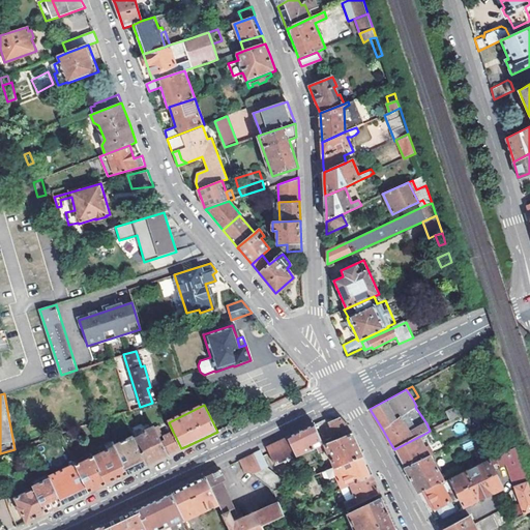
[(447,411),(450,419),(460,415),(455,407),(447,411)]
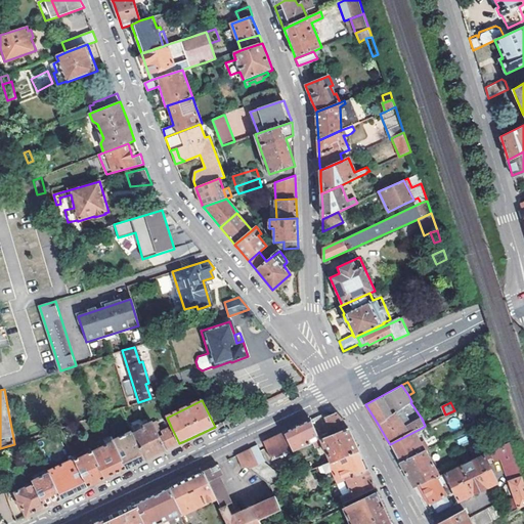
[(328,411),(311,420),(321,441),(349,428),(346,424),(338,415),(336,412),(328,411)]
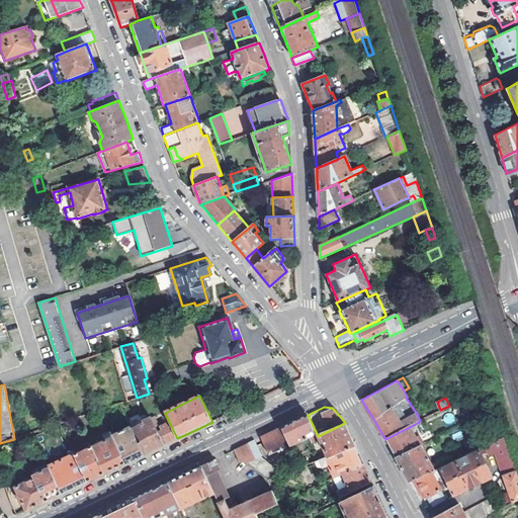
[(286,425),(281,427),(290,447),(311,439),(318,436),(308,415),(286,425)]
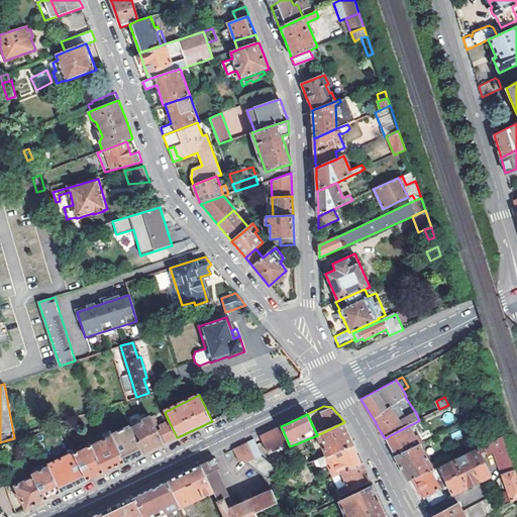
[(148,451),(177,437),(169,421),(160,425),(158,420),(152,422),(149,416),(139,421),(140,424),(130,428),(143,453),(148,451)]
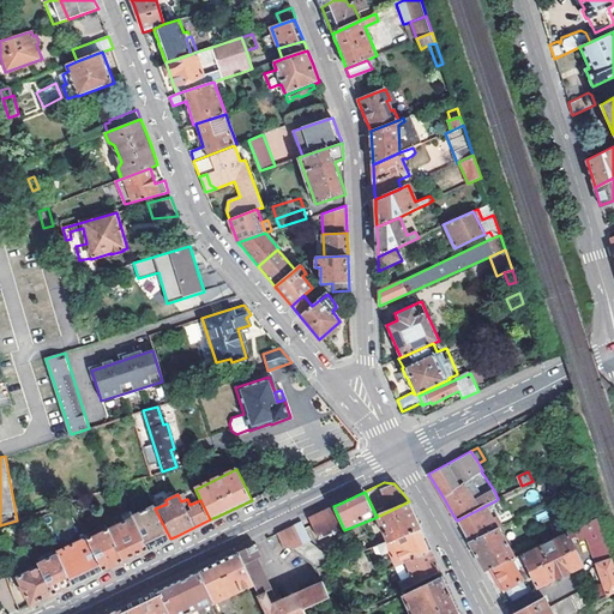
[(419,523),(409,501),(377,517),(368,521),(371,525),(379,522),(386,537),(378,542),(379,545),(421,528),(419,523)]
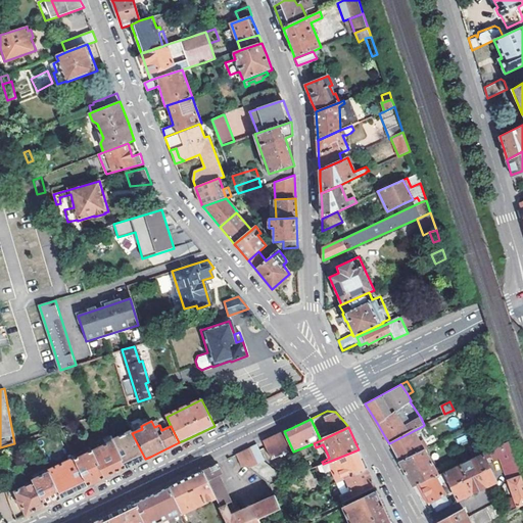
[(399,461),(399,462),(424,449),(420,442),(427,438),(421,427),(389,443),(390,443),(397,455),(396,456),(397,456),(398,458),(400,461),(399,461)]
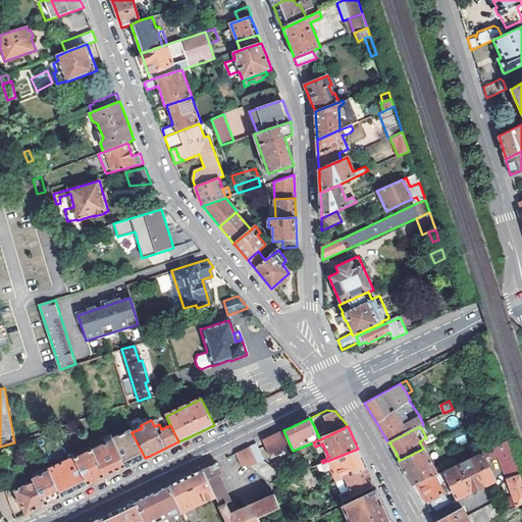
[(145,458),(132,432),(131,430),(112,439),(112,440),(125,467),(129,465),(145,458)]
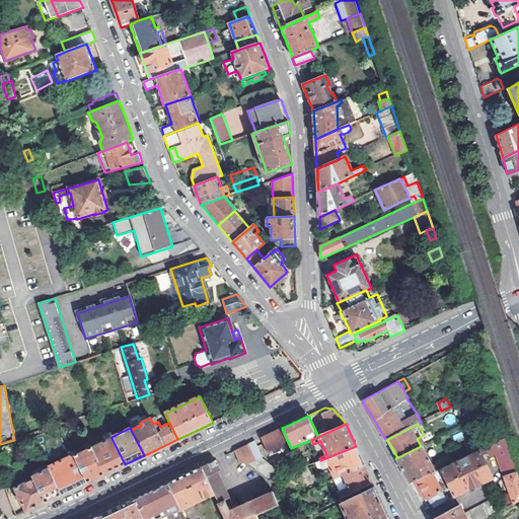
[(266,436),(262,438),(270,456),(291,448),(282,428),(272,433),(266,436)]
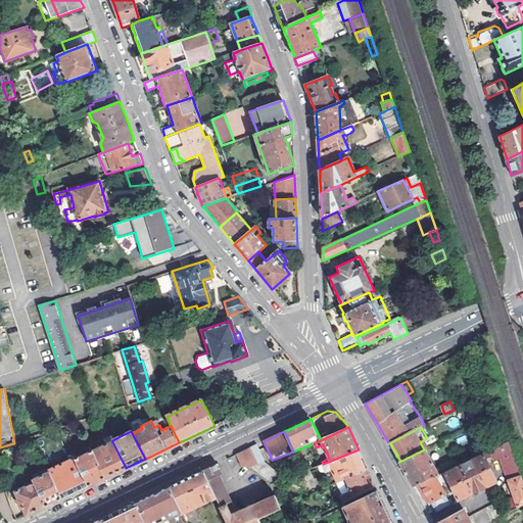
[(502,457),(506,454),(505,449),(512,446),(510,440),(497,446),(502,457)]
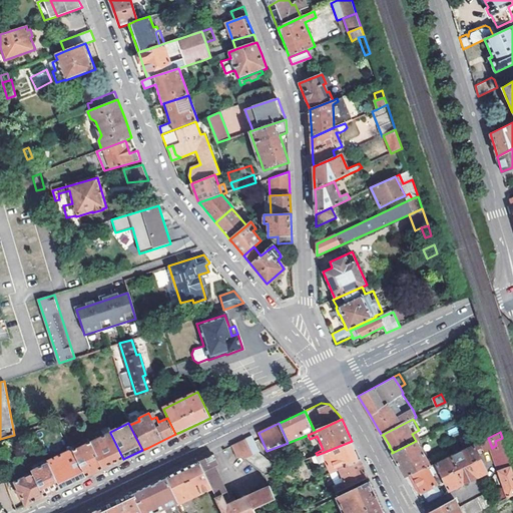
[(123,459),(110,433),(104,436),(90,443),(103,469),(113,464),(123,459)]
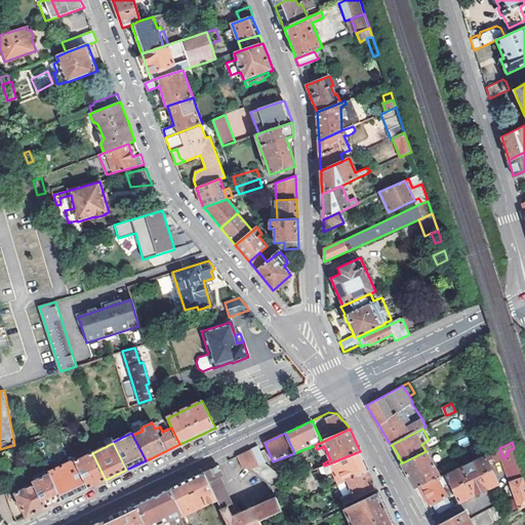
[(258,446),(250,449),(257,466),(264,462),(266,462),(258,446)]
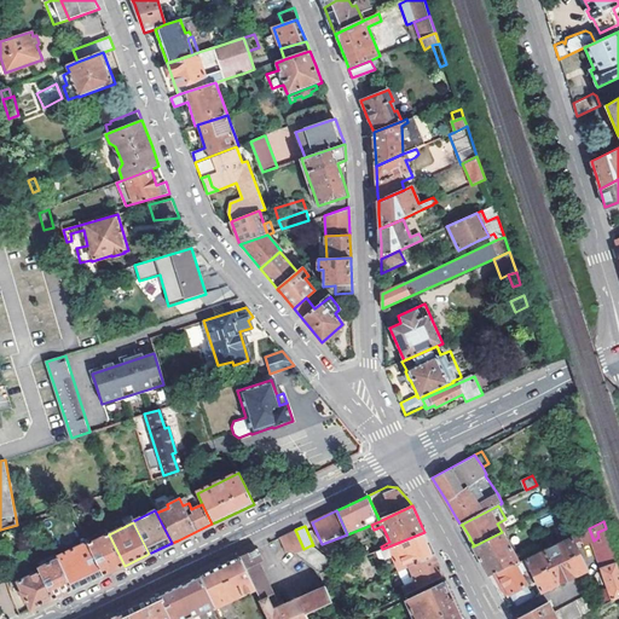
[(594,541),(589,528),(573,537),(572,536),(526,557),(531,568),(542,591),(588,570),(576,543),(583,539),(585,545),(594,541)]
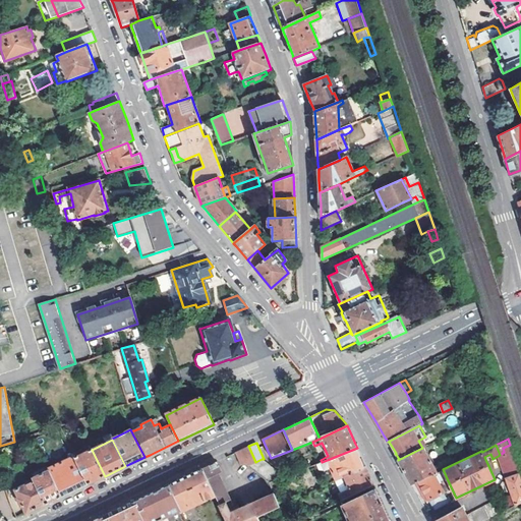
[(514,457),(510,445),(503,448),(504,452),(508,460),(514,457)]
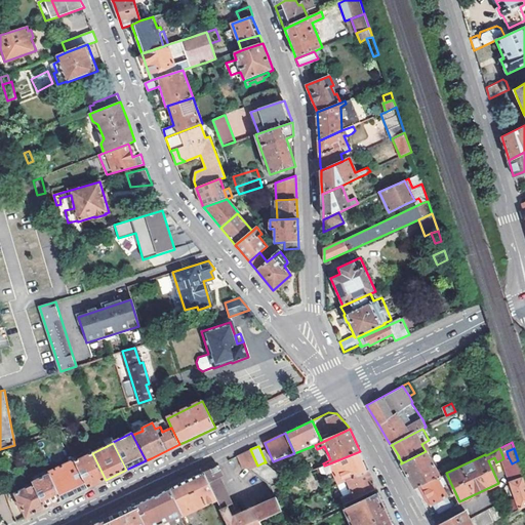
[(250,449),(237,456),(243,469),(246,467),(249,470),(257,466),(250,449)]
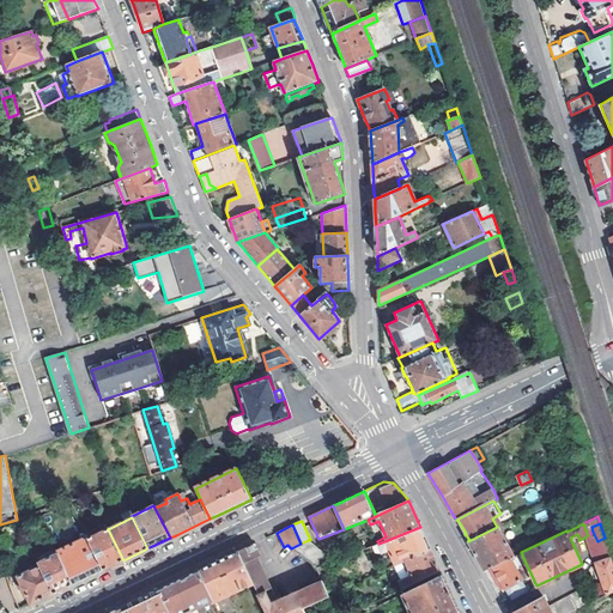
[(423,532),(420,527),(378,544),(382,553),(392,550),(398,564),(404,562),(430,548),(423,532)]
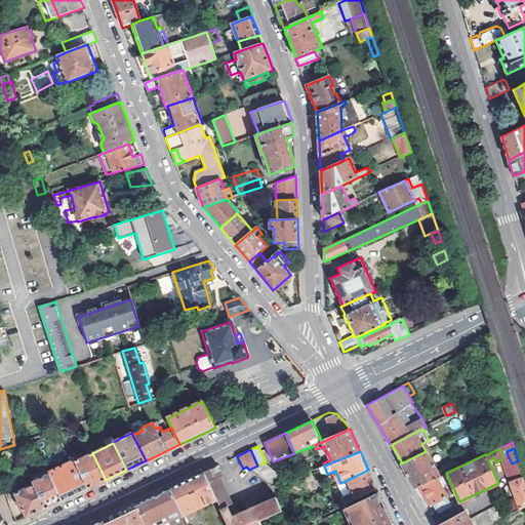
[(415,489),(422,486),(422,485),(441,475),(427,451),(426,451),(401,463),(403,468),(415,489)]
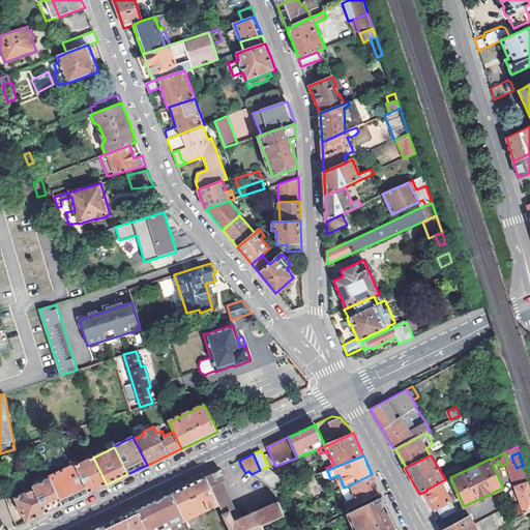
[(93,491),(107,484),(93,458),(76,466),(89,493),(93,491)]
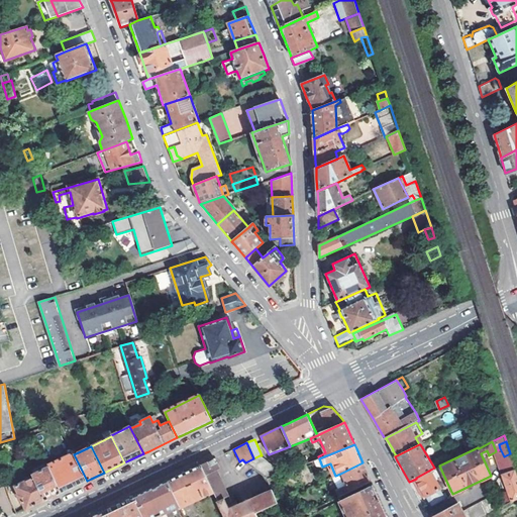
[(87,481),(74,454),(74,453),(47,466),(48,468),(61,494),(66,491),(87,481)]
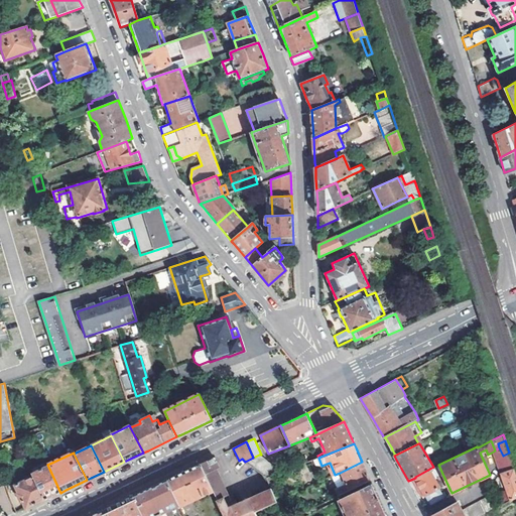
[(495,460),(511,501),(515,498),(515,473),(509,453),(503,456),(495,460)]
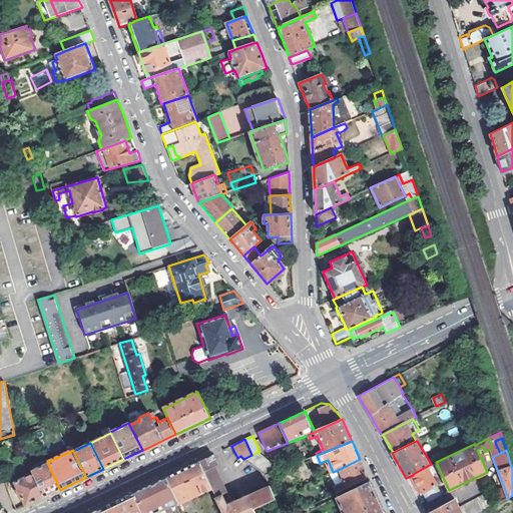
[(251,455),(243,459),(266,476),(273,472),(281,470),(258,452),(251,455)]
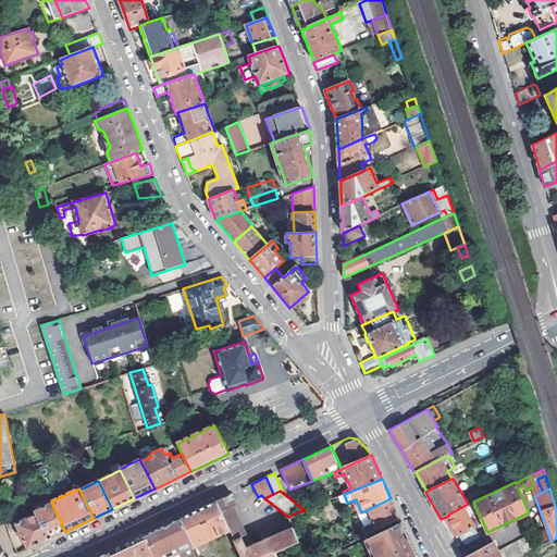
[(232,493),(217,500),(230,530),(242,556),(279,556),(276,553),(299,542),(291,522),(286,530),(252,545),(234,506),(237,505),(232,493)]
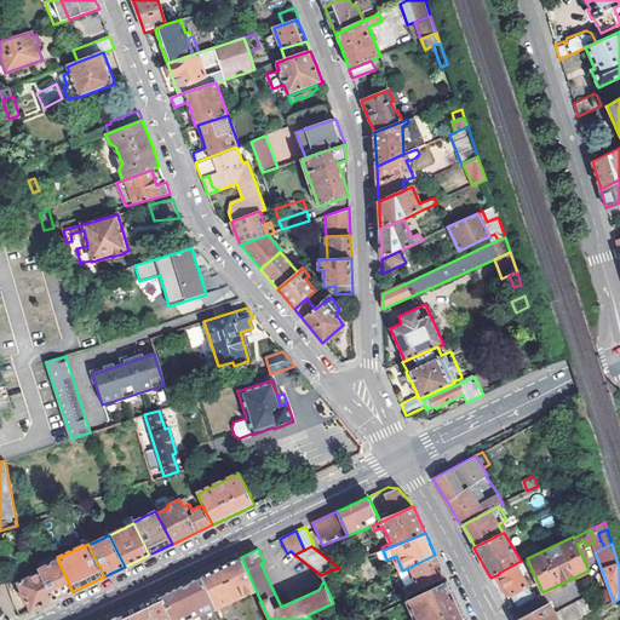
[(405,586),(408,595),(445,578),(443,573),(435,555),(408,568),(412,578),(414,577),(415,581),(406,586),(405,586)]
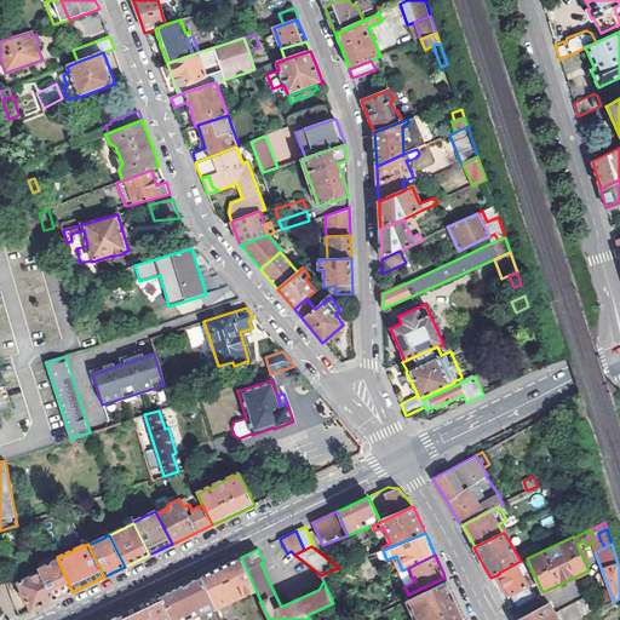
[(208,573),(201,577),(216,607),(217,609),(256,590),(241,557),(208,573)]
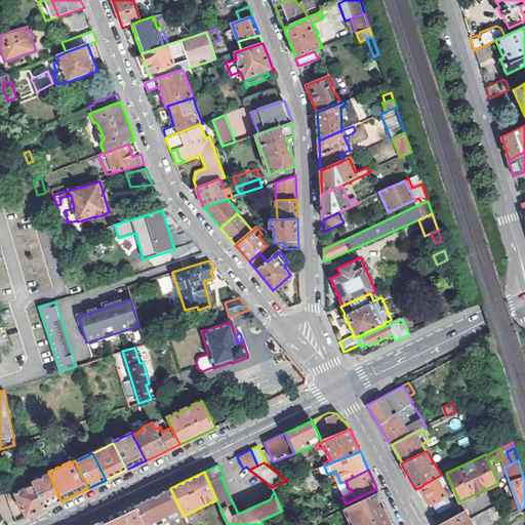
[(442,485),(444,484),(450,482),(446,473),(442,476),(441,475),(422,485),(422,486),(438,514),(452,506),(447,495),(442,485)]
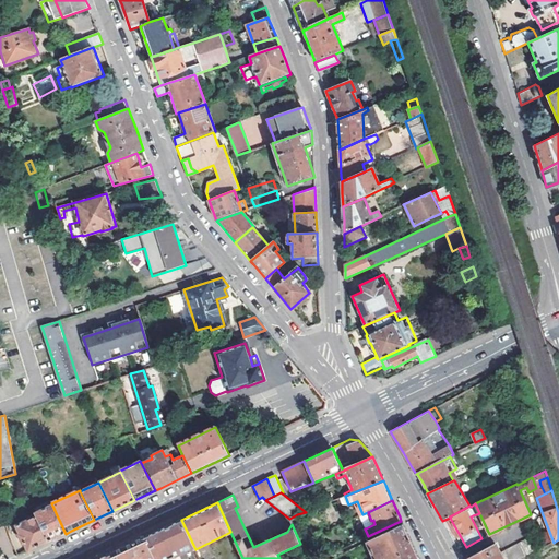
[(35,514),(36,518),(48,542),(52,539),(66,534),(52,506),(35,514)]
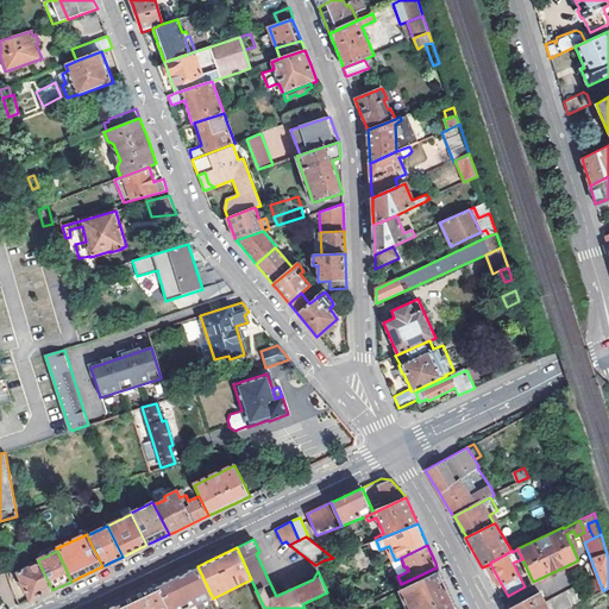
[(405,567),(401,558),(395,560),(393,562),(399,576),(408,571),(407,566),(405,567)]
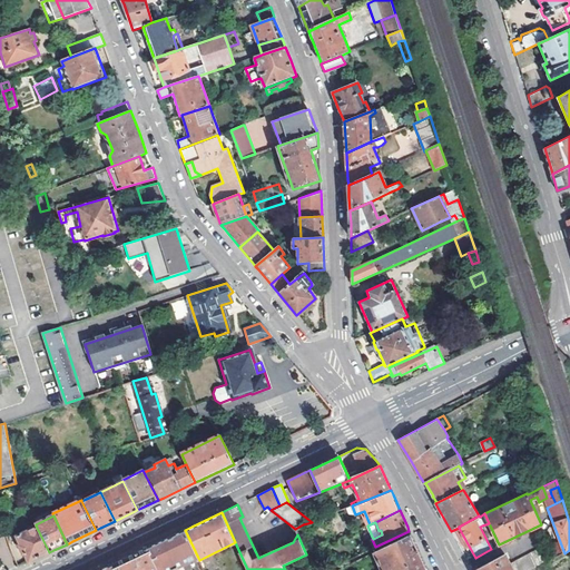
[(303,524),(295,529),(297,534),(306,531),(303,524)]
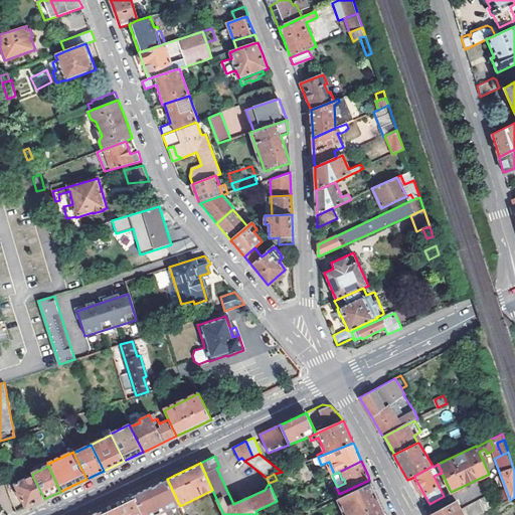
[(44,499),(33,477),(15,485),(18,492),(16,493),(20,500),(22,499),(26,508),(29,506),(44,499)]
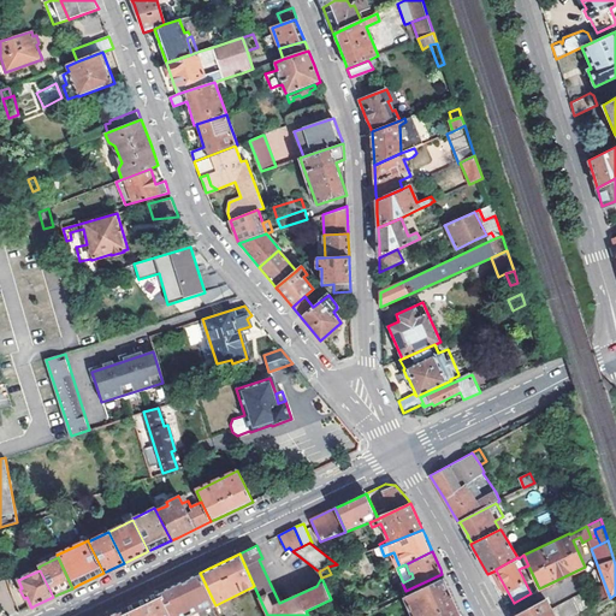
[(166,588),(160,592),(171,615),(185,615),(214,603),(200,573),(166,588)]
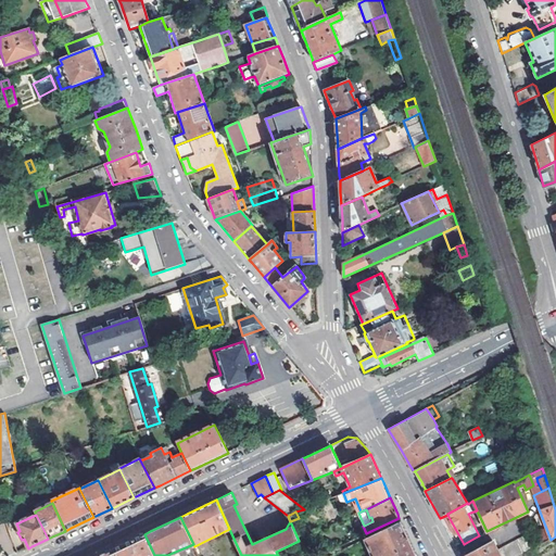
[(416,555),(403,528),(401,522),(366,539),(373,555),(416,555)]
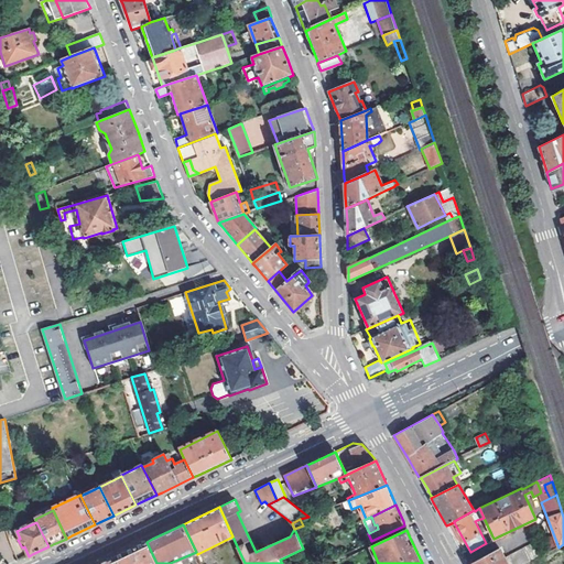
[(524,563),(542,555),(533,541),(503,557),(498,549),(487,555),(468,563),(524,563)]
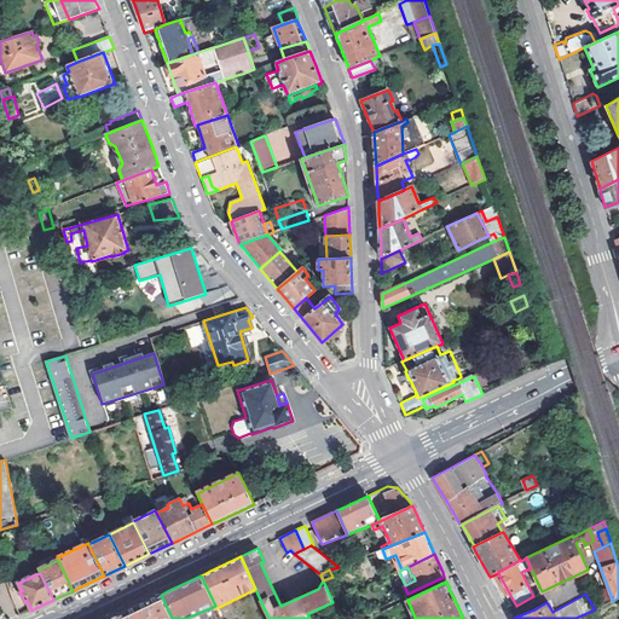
[(128,611),(122,613),(123,618),(172,618),(161,595),(128,611)]
